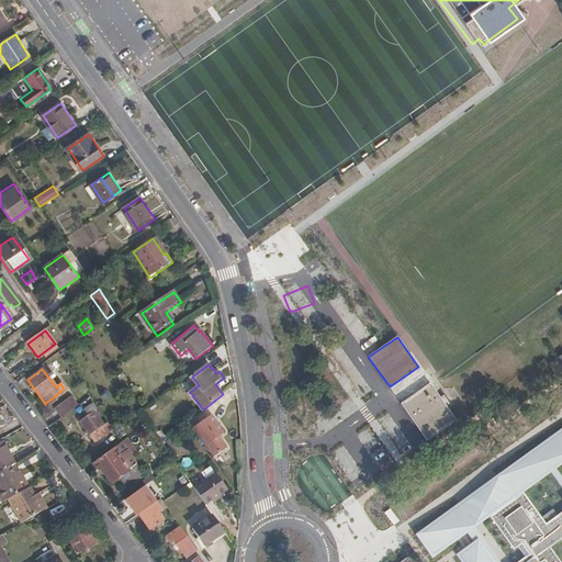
[(454,419),(429,383),(400,403),(426,439),(454,419)]
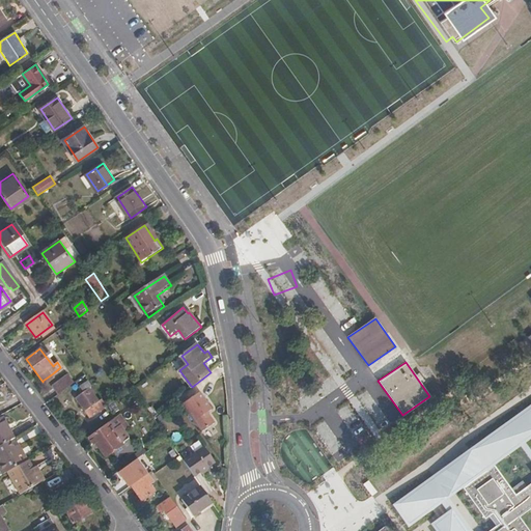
[(212,373),(211,372),(192,387),(193,388),(212,373)]
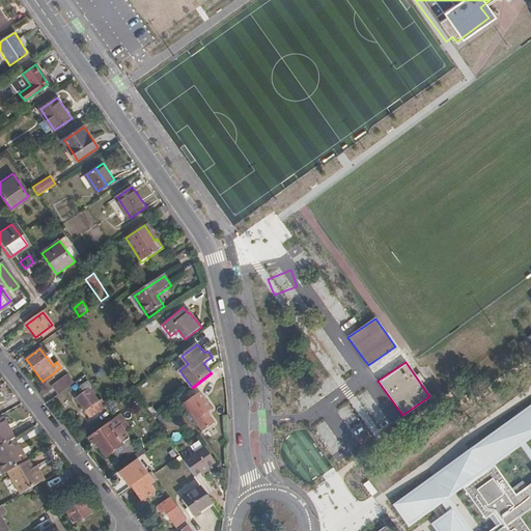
[(56,376),(53,373),(43,381),(46,385),(56,376)]
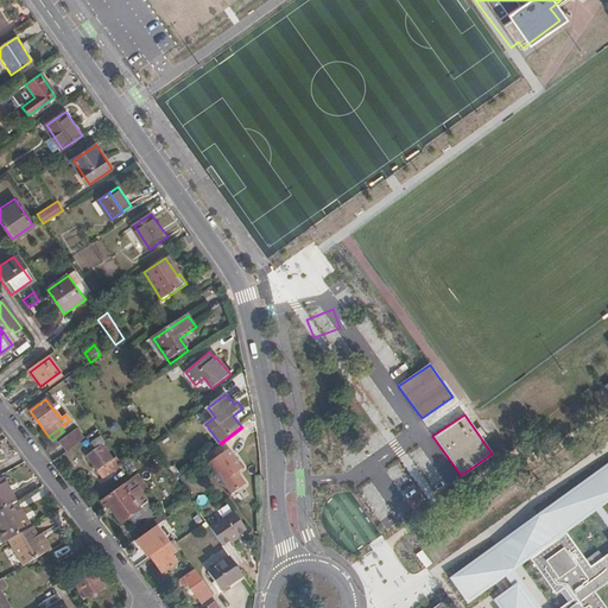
[(59,444),(65,453),(82,441),(76,431),(59,444)]
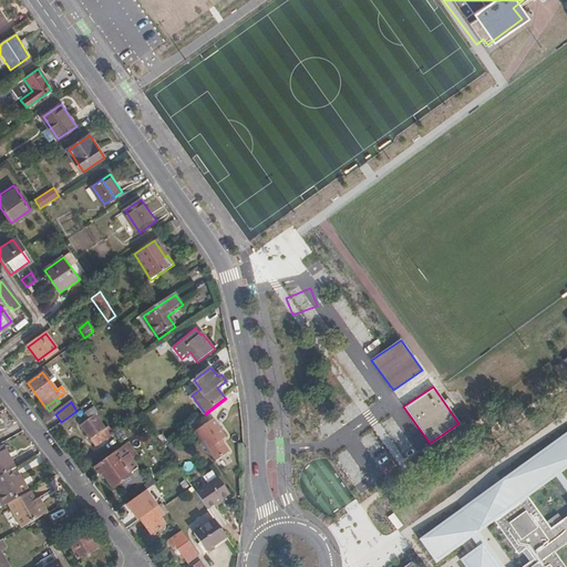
[(94,446),(113,432),(110,429),(107,425),(104,429),(93,414),(95,413),(91,408),(83,413),(89,419),(80,425),(90,439),(89,440),(94,446)]
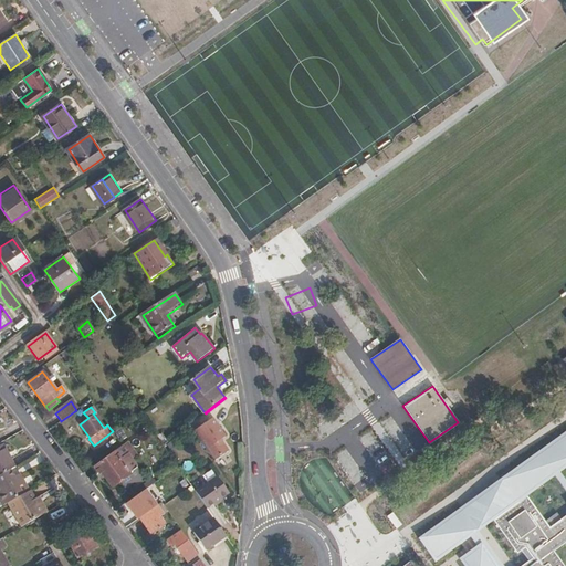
[(211,418),(192,430),(212,461),(231,449),(211,418)]
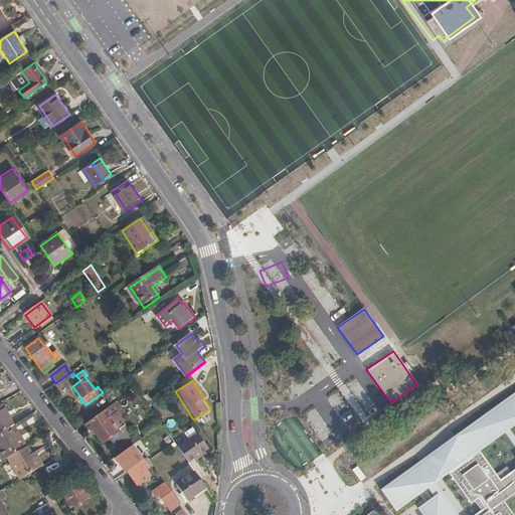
[(322,400),(344,438),(371,420),(349,384),(322,400)]
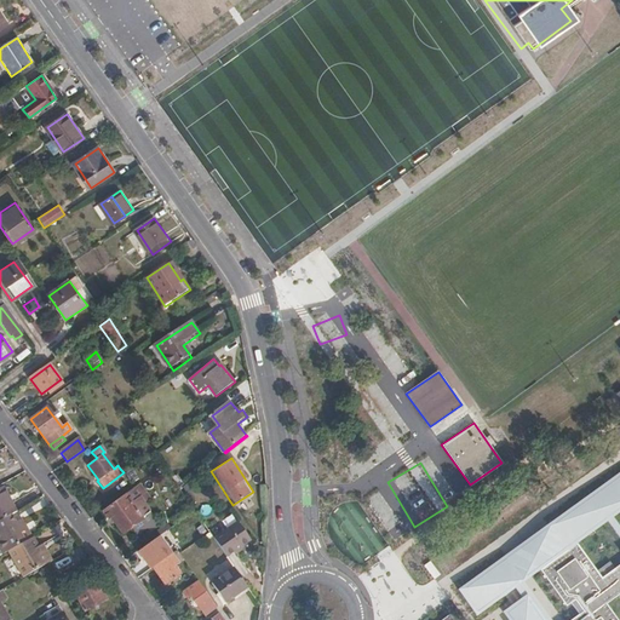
[(138,483),(133,487),(144,503),(149,499),(138,483)]
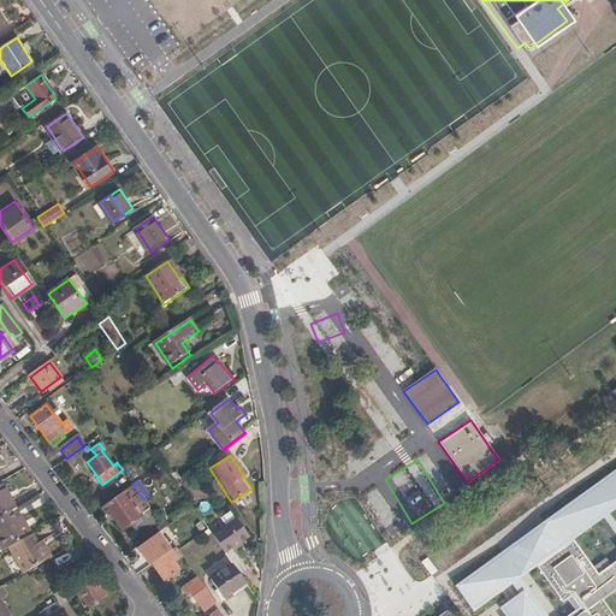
[(132,484),(101,509),(107,516),(108,515),(122,529),(131,522),(140,515),(140,514),(148,507),(143,499),(132,484)]
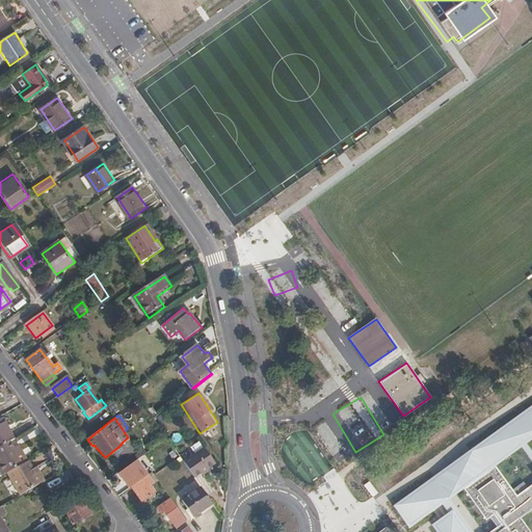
[(0,446),(8,442),(0,426),(0,446)]
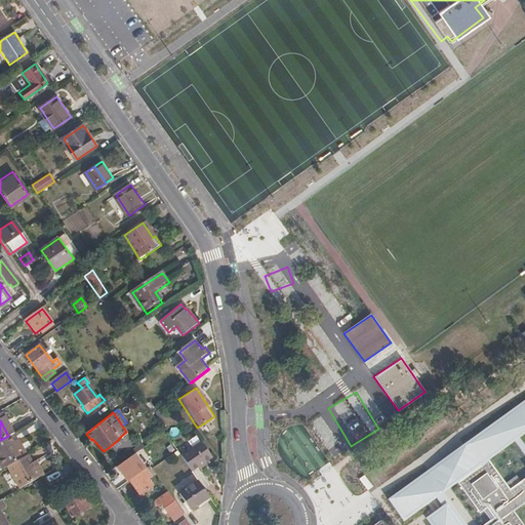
[(119,439),(112,445),(117,451),(123,446),(127,450),(134,444),(126,432),(119,438),(119,439)]
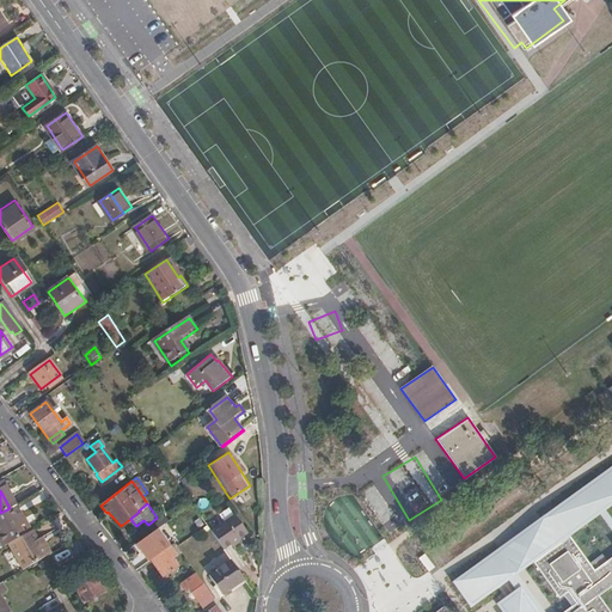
[(0,522),(14,515),(11,508),(10,508),(0,513),(0,522)]
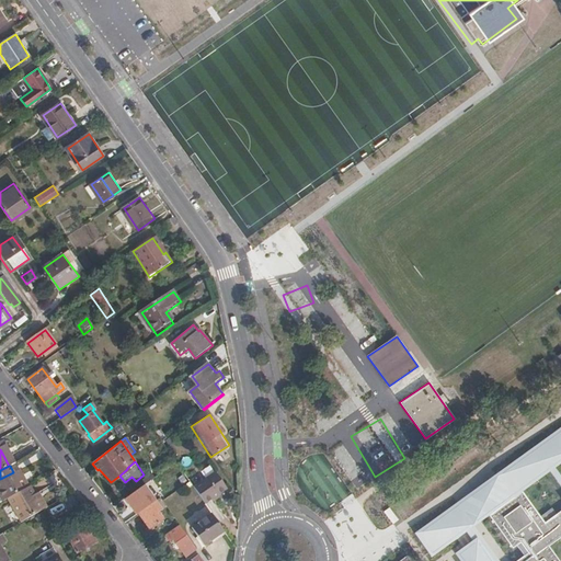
[(0,501),(1,501),(7,497),(27,485),(19,469),(13,472),(0,479),(0,501)]
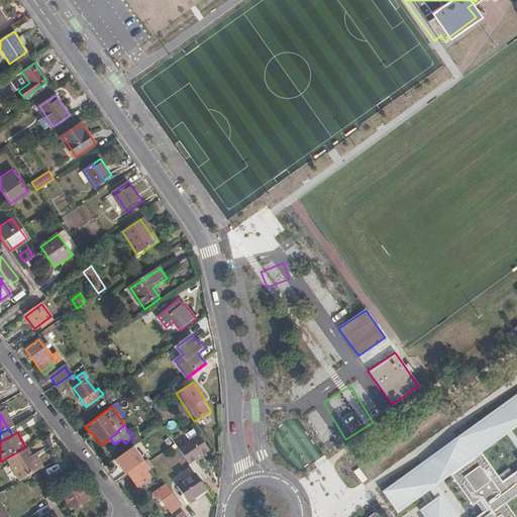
[(170,443),(165,435),(163,433),(156,438),(153,436),(150,438),(151,440),(150,441),(158,451),(159,452),(170,443)]
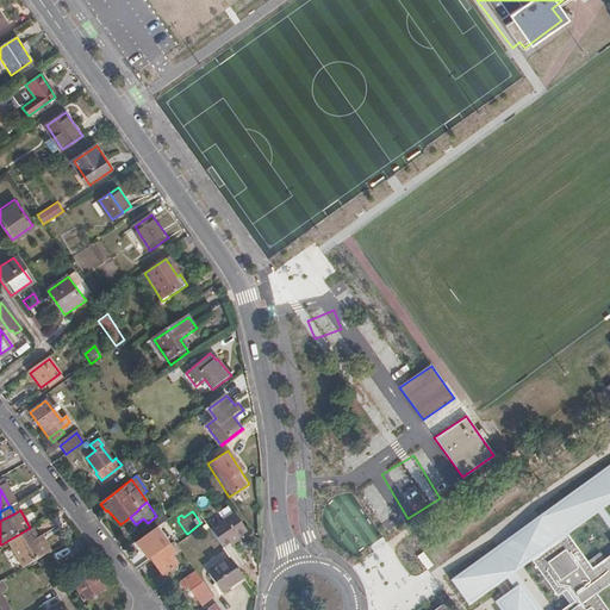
[(209,529),(222,548),(246,531),(232,514),(209,529)]
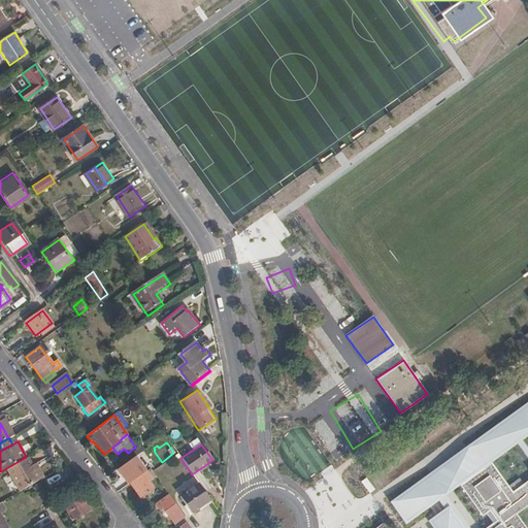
[(161,461),(154,451),(149,456),(155,465),(161,461)]
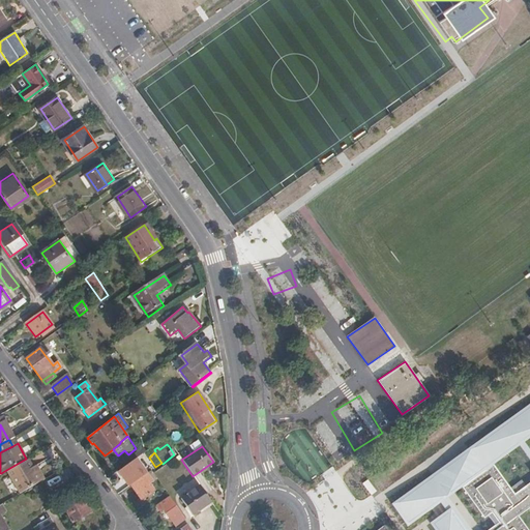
[(20,493),(45,478),(38,469),(34,471),(32,467),(27,459),(26,459),(6,470),(20,493)]
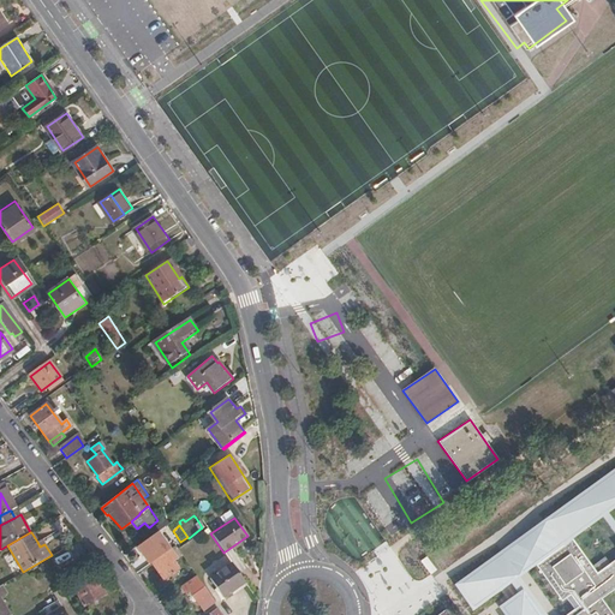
[(411,585),(427,574),(400,536),(384,547),(411,585)]
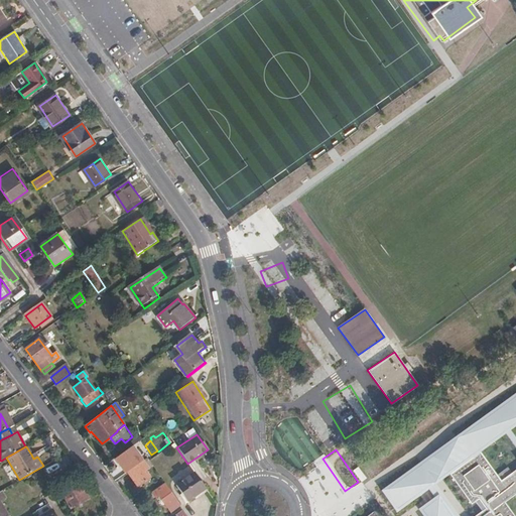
[(515,471),(512,475),(507,468),(497,477),(480,454),(449,475),(471,504),(478,499),(486,510),(476,515),(513,515),(504,503),(515,494),(515,471)]
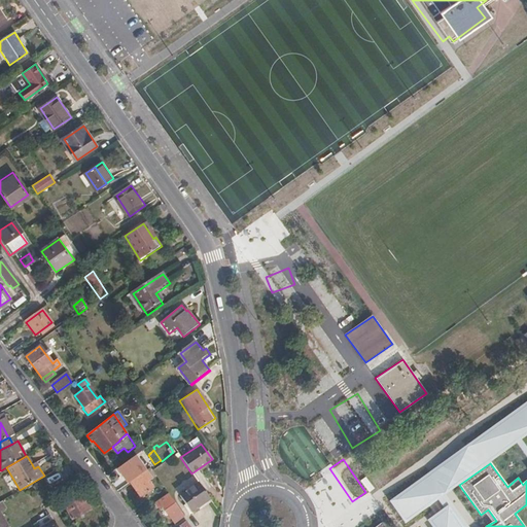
[(144,471),(130,483),(140,497),(151,488),(146,481),(149,479),(144,471)]
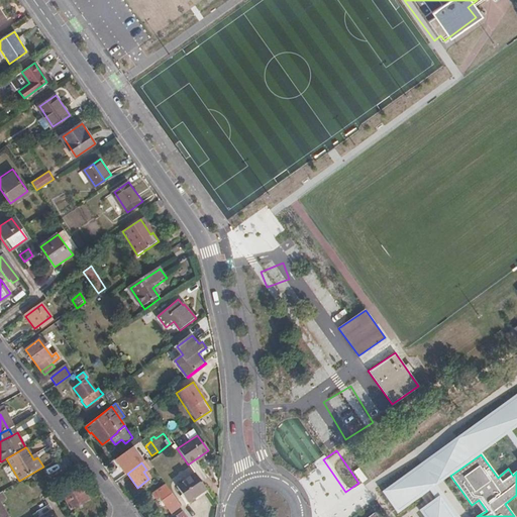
[(171,480),(175,486),(194,473),(190,467),(171,480)]
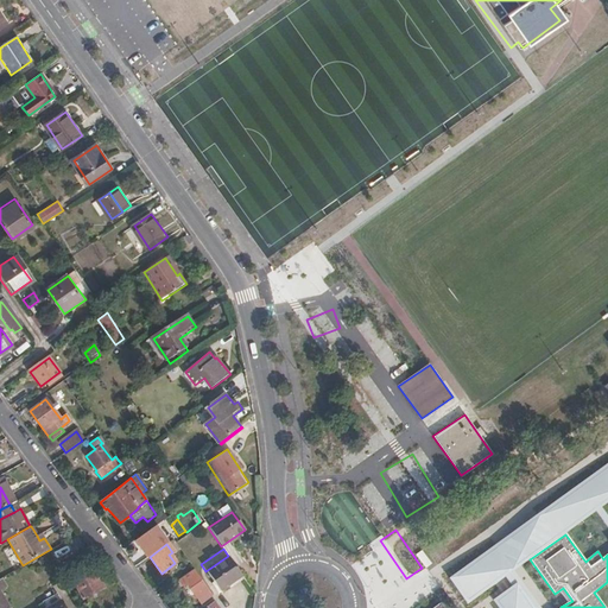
[(431,567),(422,553),(417,556),(426,570),(431,567)]
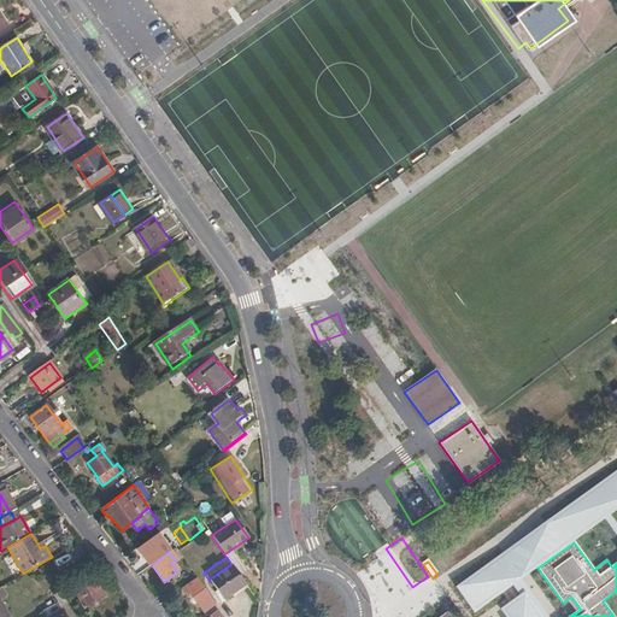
[(223,601),(245,586),(231,565),(210,581),(223,601)]
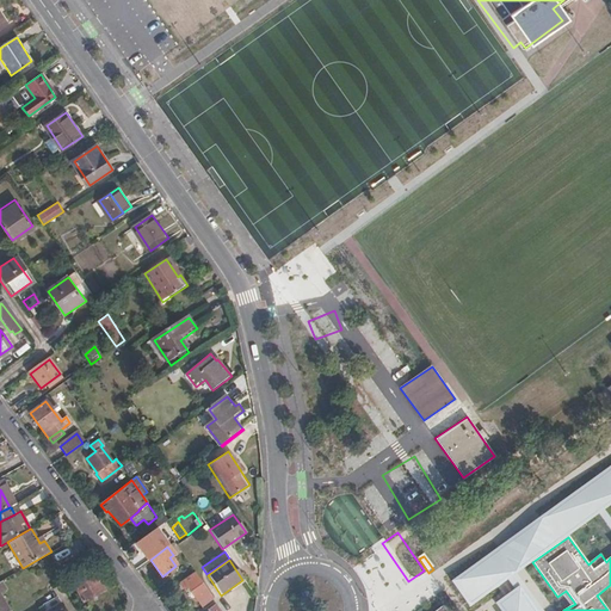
[(104,591),(92,572),(72,584),(82,603),(104,591)]
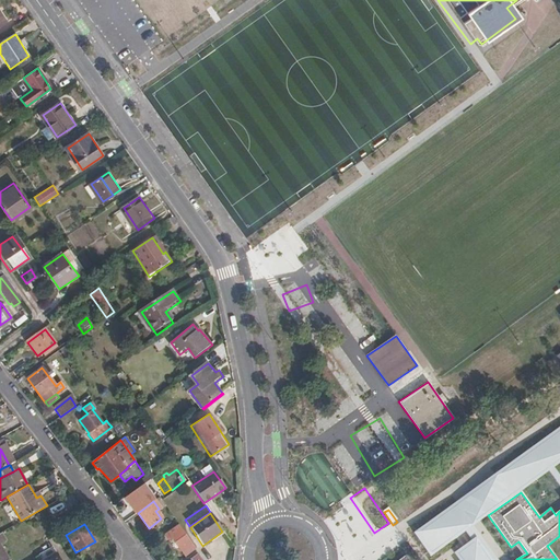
[(177,524),(164,535),(170,541),(174,538),(187,555),(196,547),(189,538),(177,524)]
